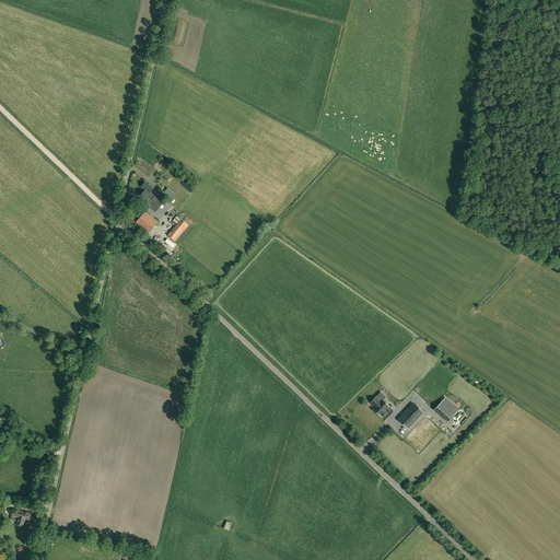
[(152,188),(144,182),(141,187),(144,190),(139,197),(144,201),(143,201),(155,211),(162,202),(149,193),(152,188)]
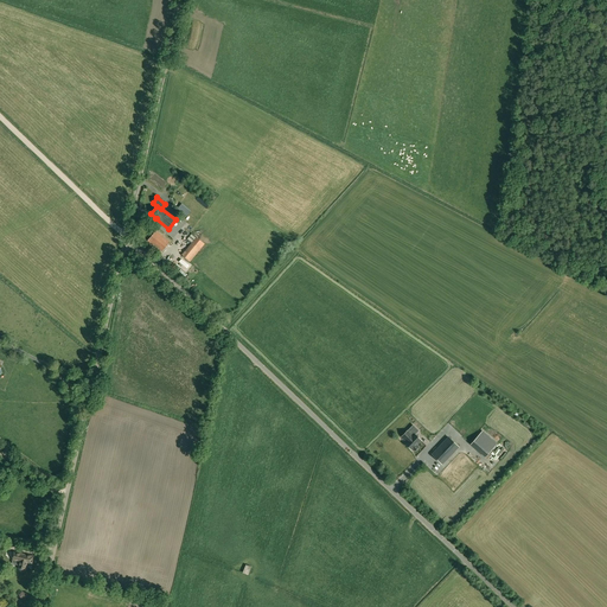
[(157,230),(148,241),(161,253),(170,242),(157,230)]
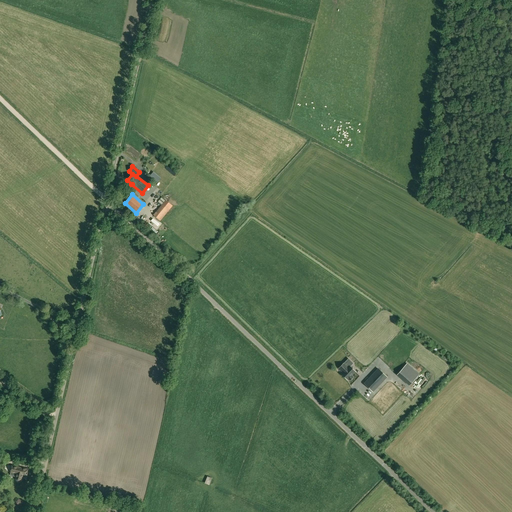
[(162,204),(153,215),(160,221),(169,210),(162,204)]
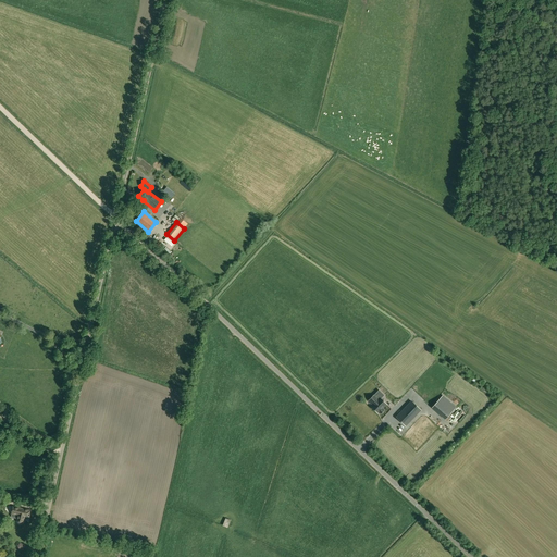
[(384,395),(379,391),(369,400),(373,405),(371,406),(379,412),(380,413),(381,412),(382,412),(383,411),(383,410),(384,409),(382,408),(386,405),(381,398),(384,395)]
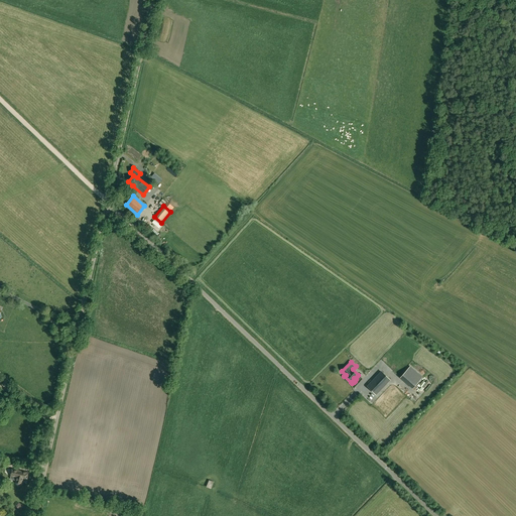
[(410,367),(400,378),(412,388),(422,377),(410,367)]
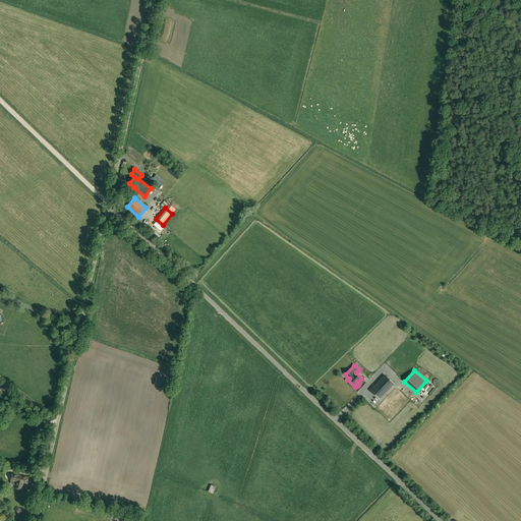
[(385,375),(370,390),(380,398),(394,384),(385,375)]
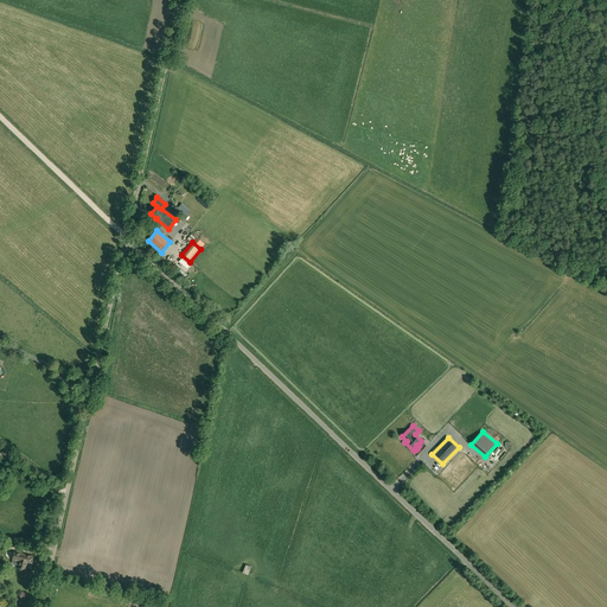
[(10,550),(10,551),(8,551),(7,551),(6,553),(6,554),(6,555),(6,556),(7,556),(8,556),(7,557),(20,561),(19,567),(19,568),(19,569),(20,569),(20,570),(21,570),(23,570),(24,570),(24,569),(25,569),(25,568),(26,562),(32,563),(33,556),(10,550)]
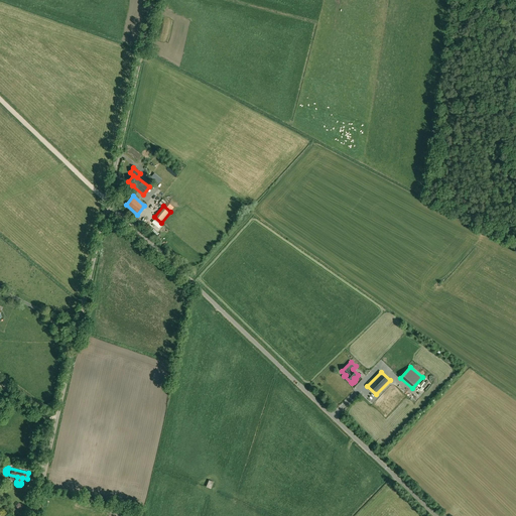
All buildings are outlined.
